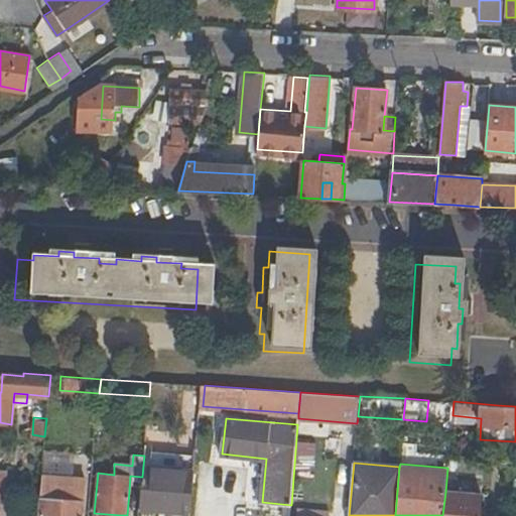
[(194,470),(143,466),(142,477),(139,509),(189,513),(194,470)]
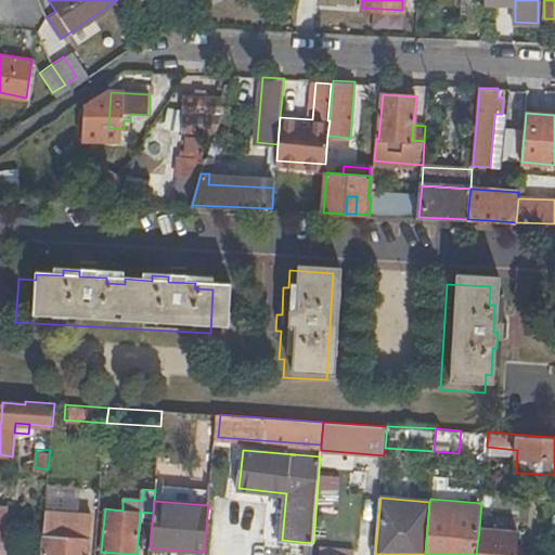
[(88,554),(91,516),(48,512),(43,554),(50,554),(88,554)]
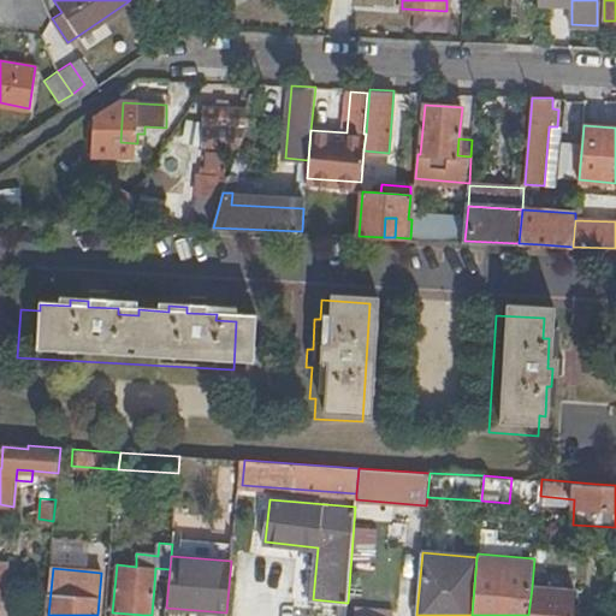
[(154,586),(152,615),(165,615),(166,608),(170,569),(155,568),(154,586)]
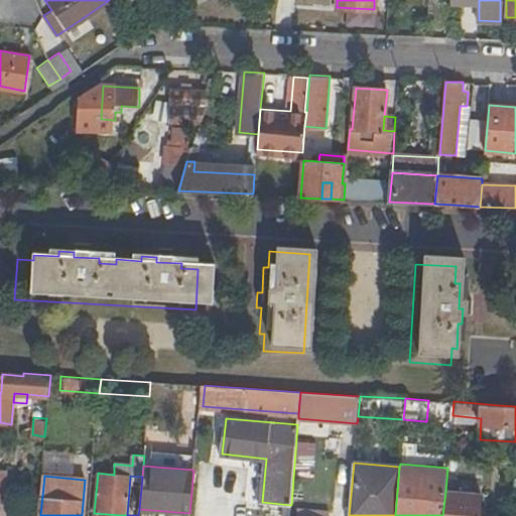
[(483,515),(485,495),(445,492),(442,515),(483,515)]
